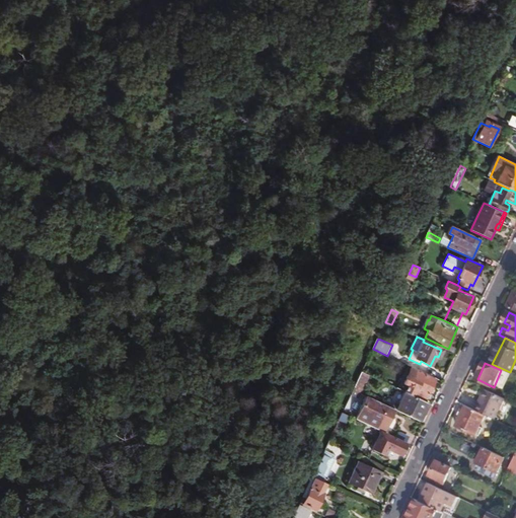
[(406,392),(424,401),(434,379),(416,371),(409,385),(408,384),(403,391),(406,392)]
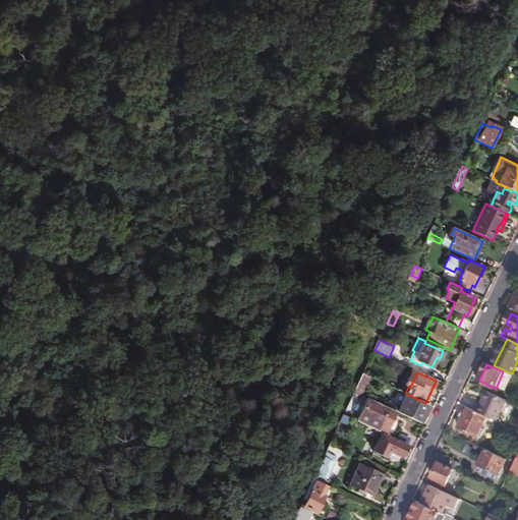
[(354,392),(360,395),(368,376),(363,373),(354,392)]
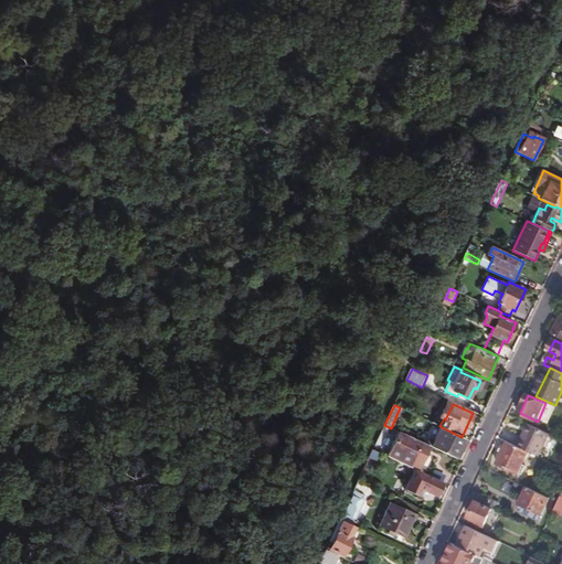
[(526,432),(519,447),(530,451),(540,457),(550,434),(532,426),(529,434),(526,432)]
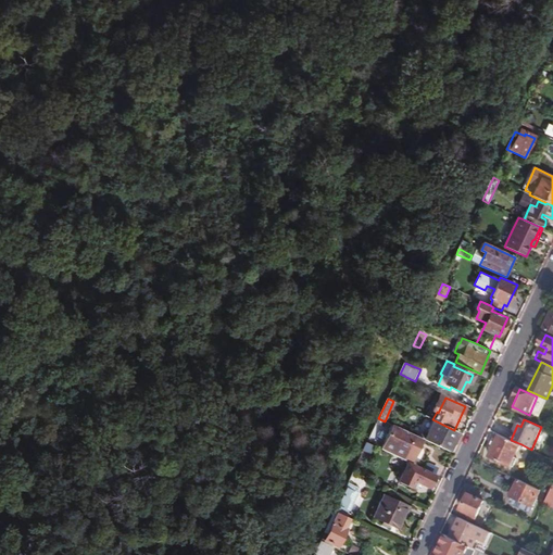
[(426,430),(422,439),(450,451),(459,431),(454,430),(435,420),(429,432),(426,430)]
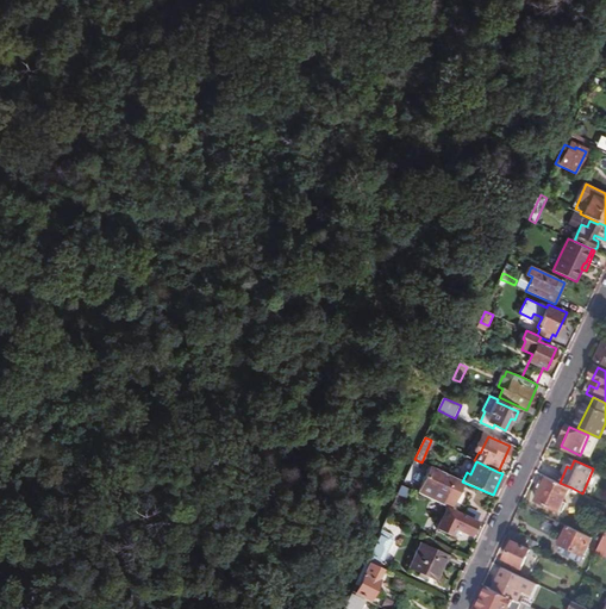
[(426,498),(442,505),(453,484),(438,478),(437,479),(418,471),(412,485),(429,493),(426,498)]
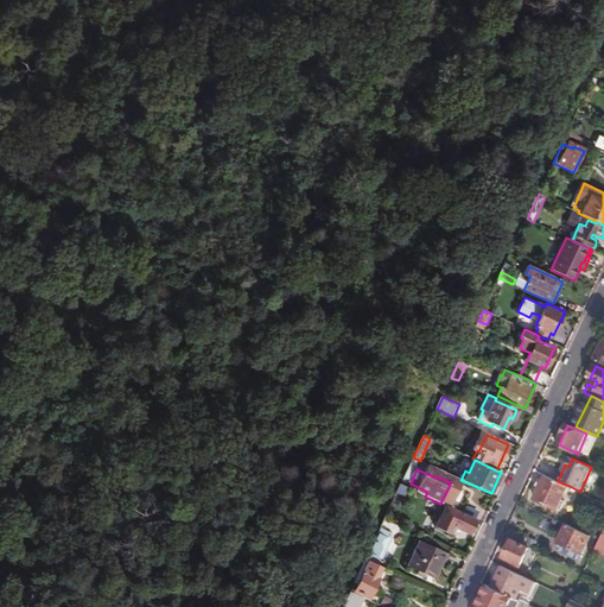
[(558,481),(547,476),(536,498),(559,509),(570,486),(558,481)]
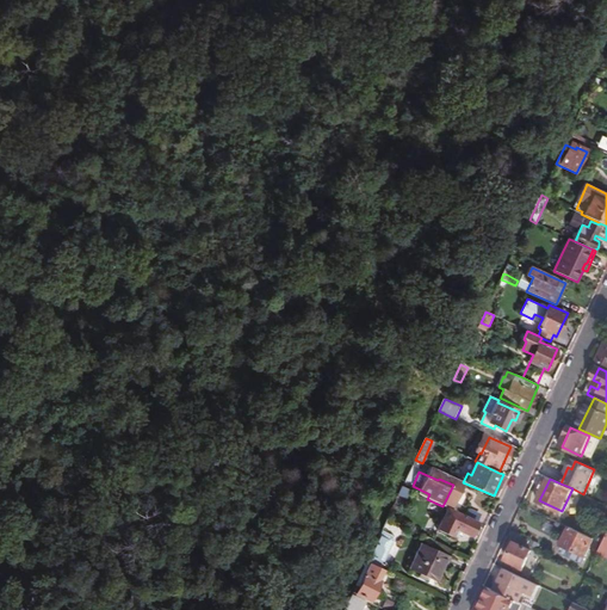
[(456,527),(459,528),(472,534),(477,523),(448,510),(440,528),(452,534),(453,533),(456,527)]
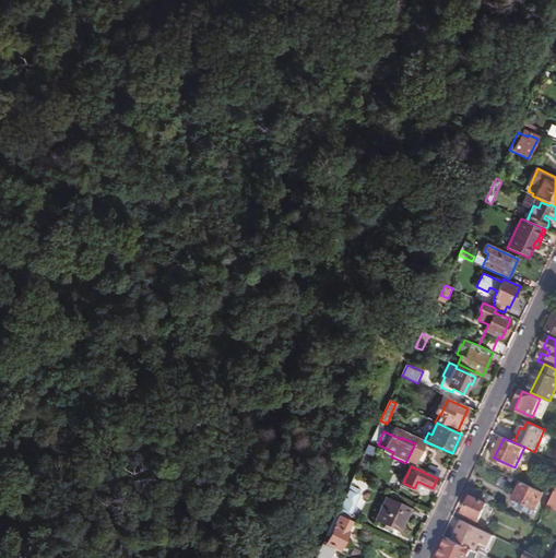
[(539,509),(545,494),(524,484),(518,499),(539,509)]
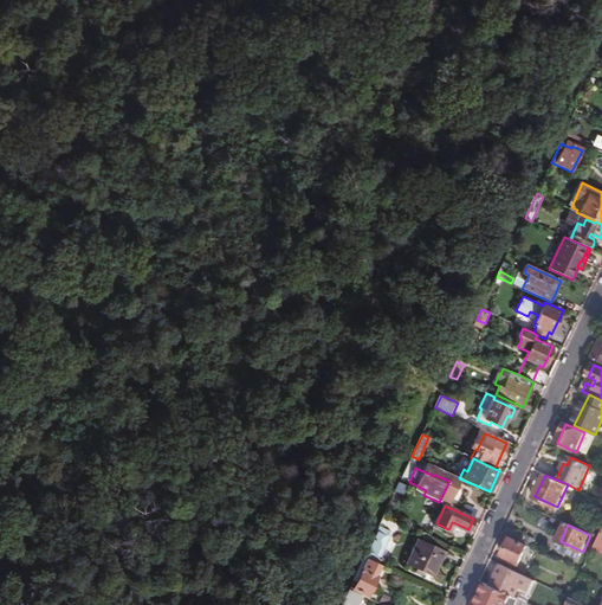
[(387,531),(379,527),(373,540),(364,558),(367,559),(374,562),(377,555),(381,558),(389,541),(390,535),(387,531)]
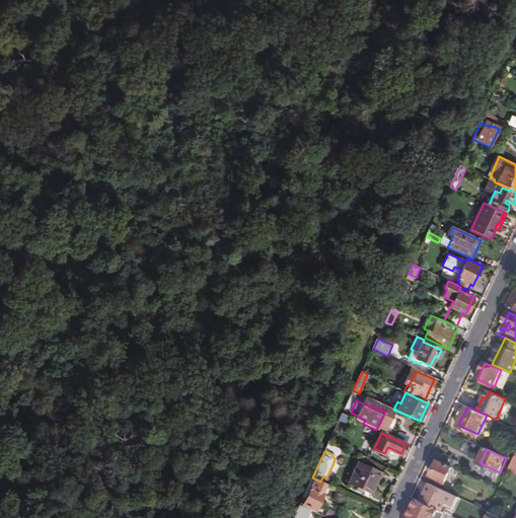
[(442,453),(439,460),(450,466),(454,458),(442,453)]
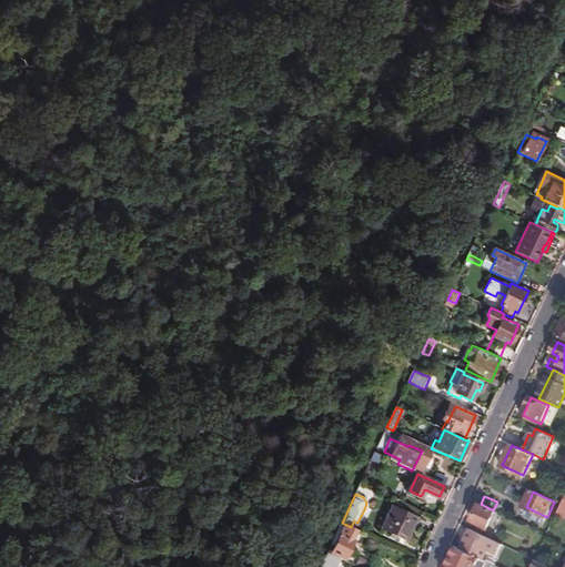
[(419,517),(395,506),(383,530),(406,542),(419,517)]
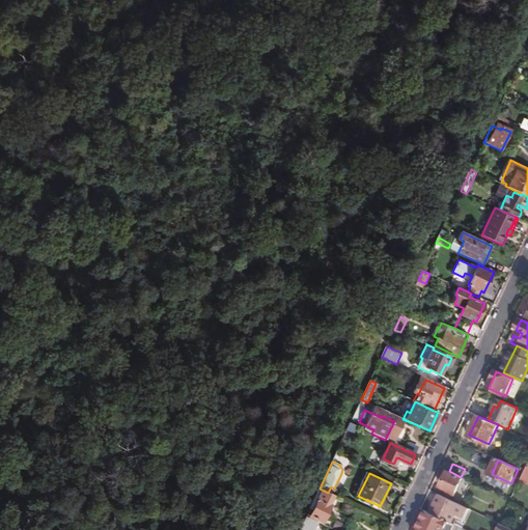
[(463,479),(448,473),(442,486),(456,493),(463,479)]
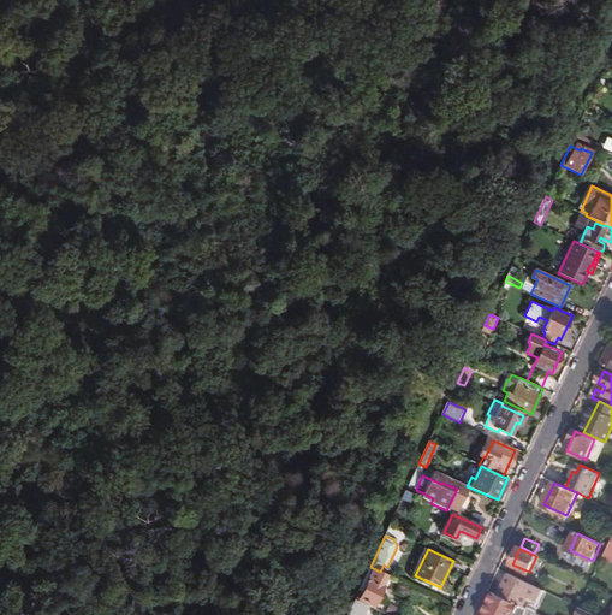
[(380,572),(373,568),(358,597),(374,604),(382,586),(381,585),(384,579),(386,574),(380,572)]
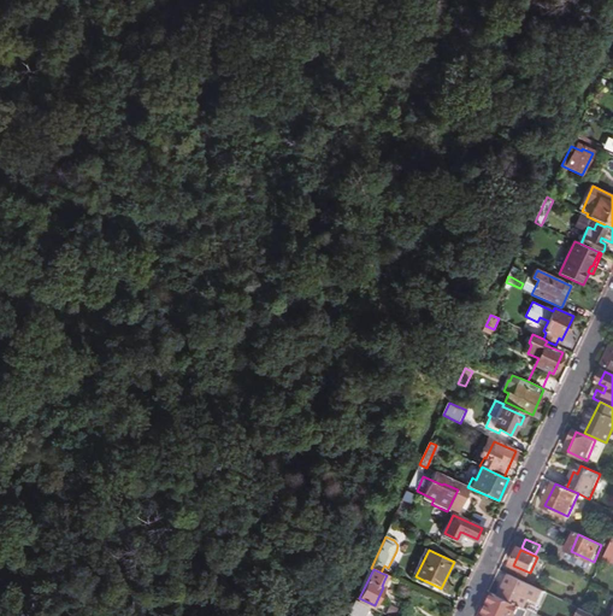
[(511,575),(500,597),(525,609),(531,594),(541,599),(544,591),(511,575)]
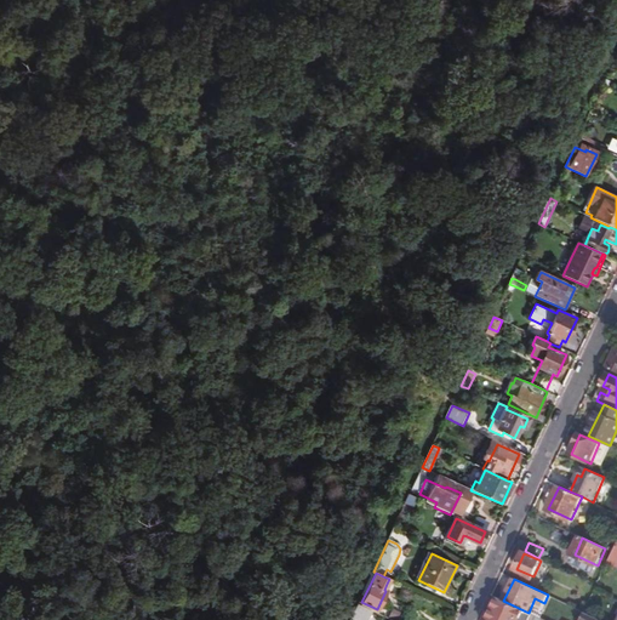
[(503,601),(498,598),(489,619),(544,619),(529,613),(503,601)]
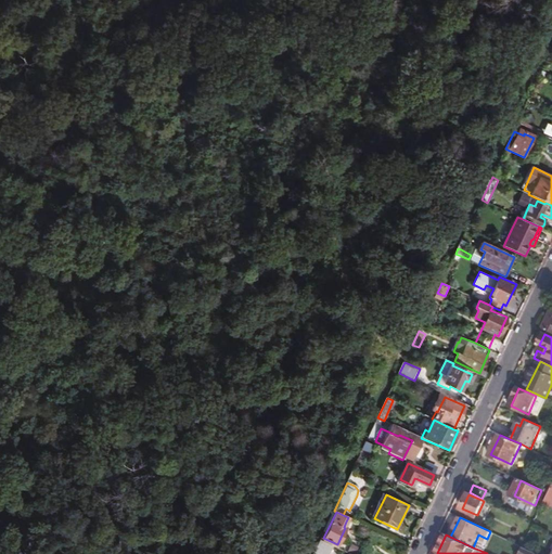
[(358,537),(352,545),(360,551),(366,543),(358,537)]
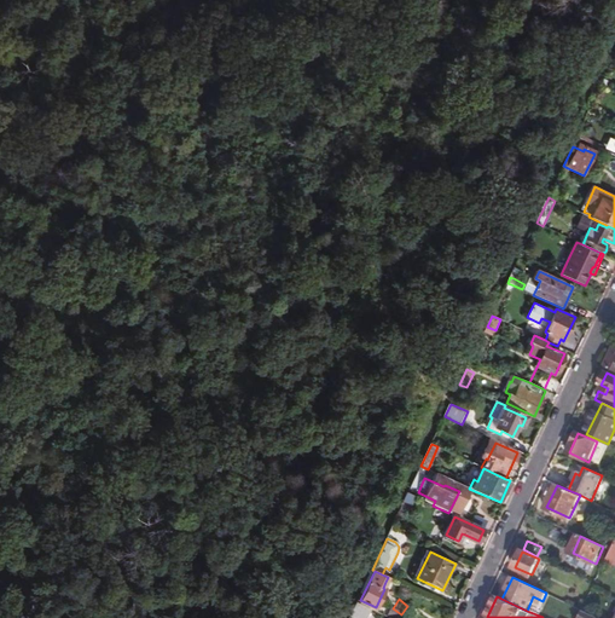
[(365,617),(370,608),(357,602),(348,617),(365,617)]
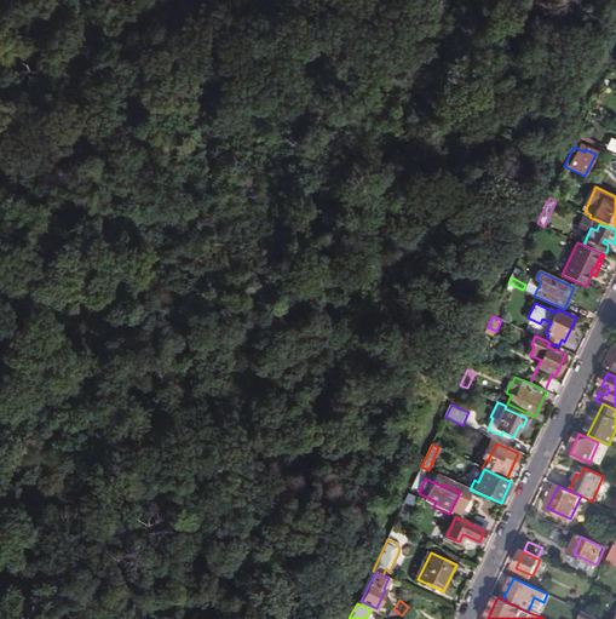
All buildings are outlined.
